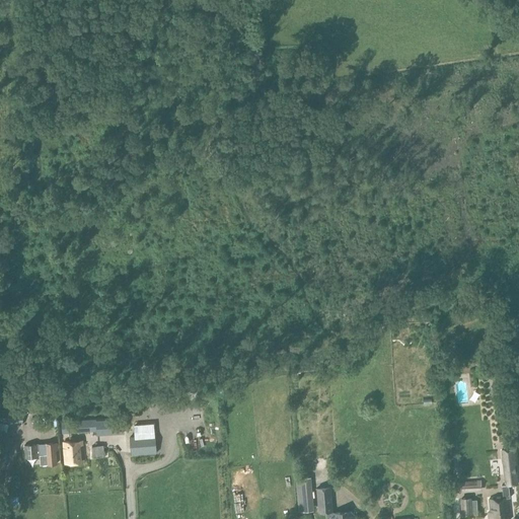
[(0,484),(1,485),(3,468),(5,468),(10,432),(7,431),(8,423),(22,424),(23,414),(0,410),(0,484)]
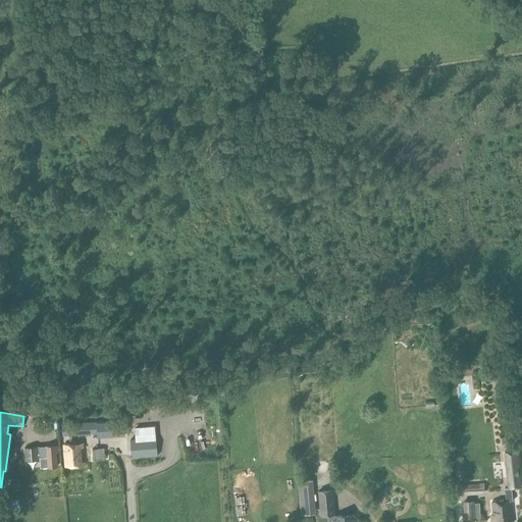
[(126,434),(125,418),(98,420),(63,421),(64,434),(98,432),(98,435),(126,434)]
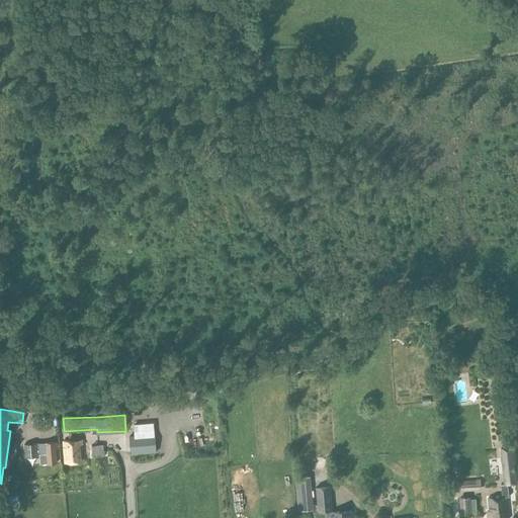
[(154,419),(132,419),(133,432),(154,431),(154,419)]
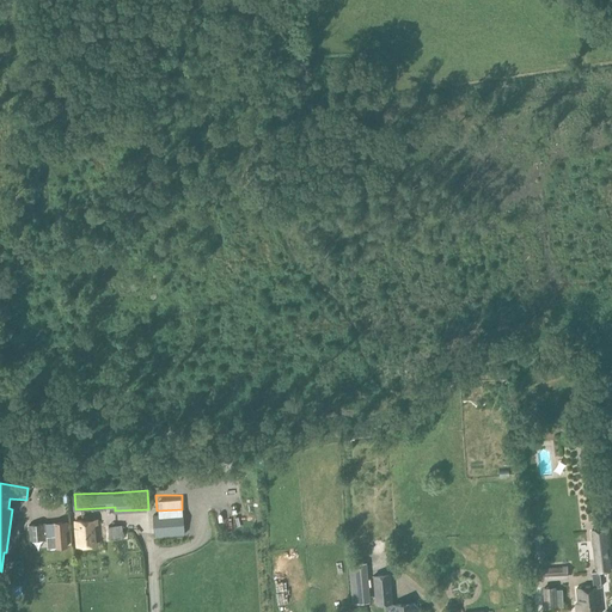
[(154,536),(185,533),(184,513),(152,516),(154,536)]
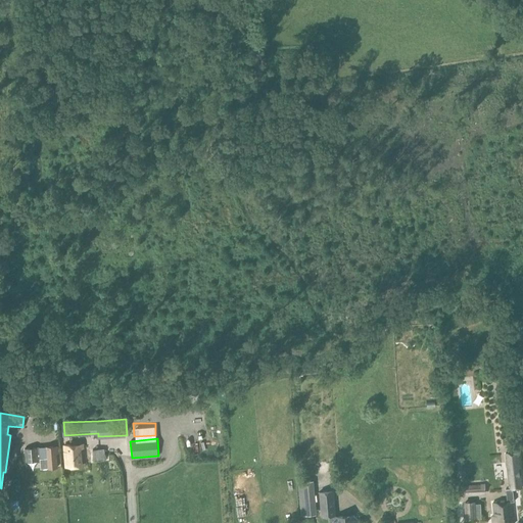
[(65,466),(84,465),(83,444),(64,445),(65,466)]
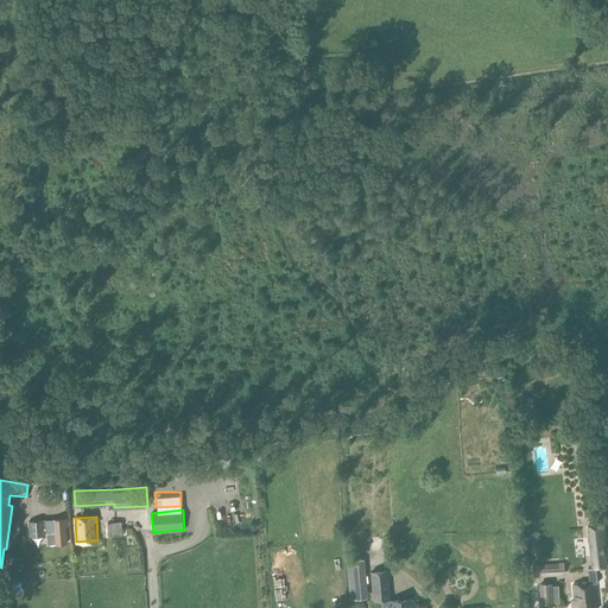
[(67,543),(65,526),(68,526),(68,519),(29,521),(30,537),(44,536),(44,533),(48,533),(48,544),(67,543)]
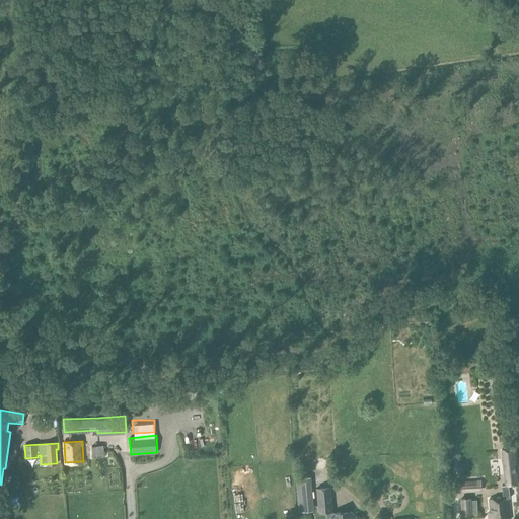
[(88,456),(104,455),(104,446),(87,447),(88,456)]
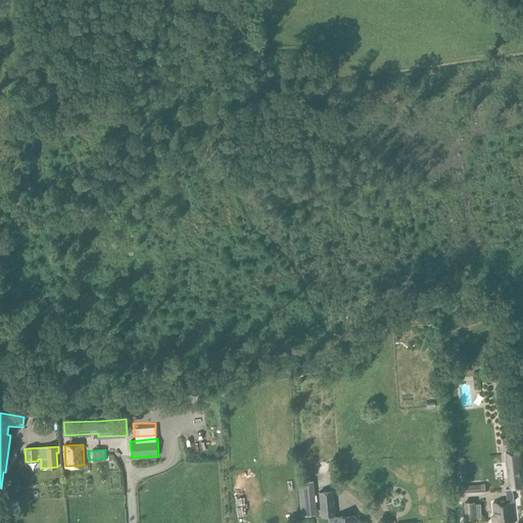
[(519,450),(506,453),(510,488),(506,488),(508,502),(492,503),(494,516),(492,517),(492,522),(514,522),(512,501),(511,501),(510,495),(514,495),(513,488),(522,487),(519,450)]
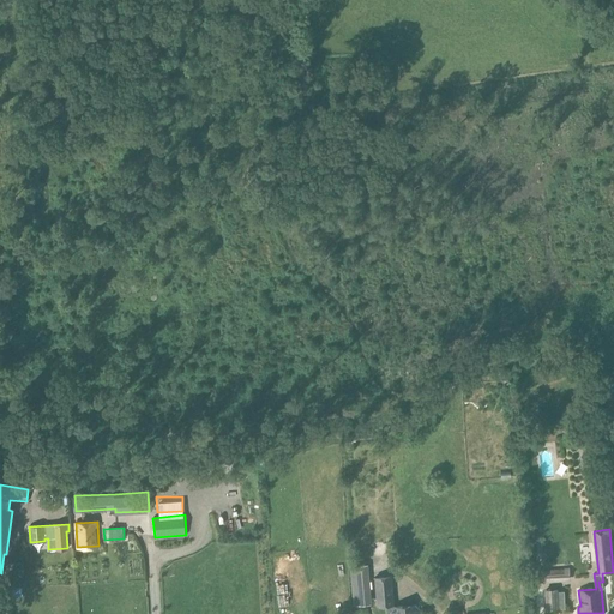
[(355,605),(373,603),(369,565),(351,566),(355,605)]
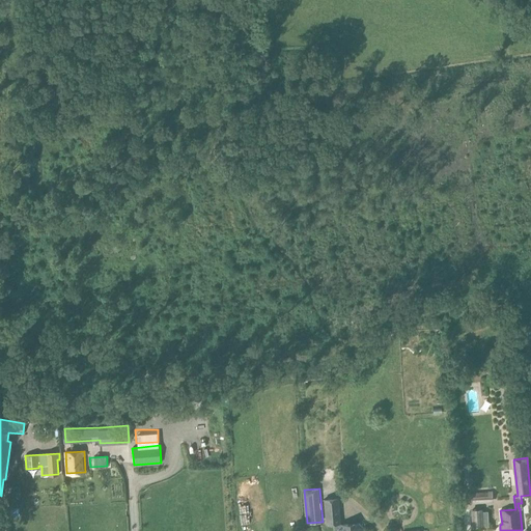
[(459,502),(494,501),(494,492),(459,493),(459,502)]
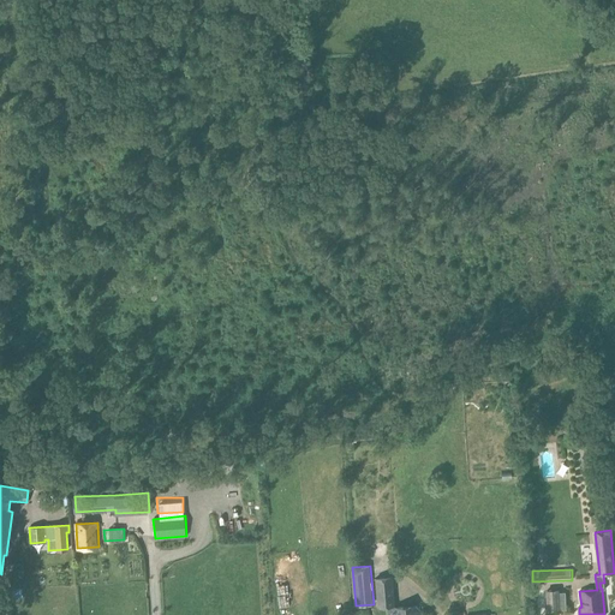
[(394,607),(394,605),(395,605),(393,578),(376,579),(378,607),(389,605),(389,609),(393,611),(390,614),(422,614),(422,610),(416,605),(395,607),(395,608),(394,607)]
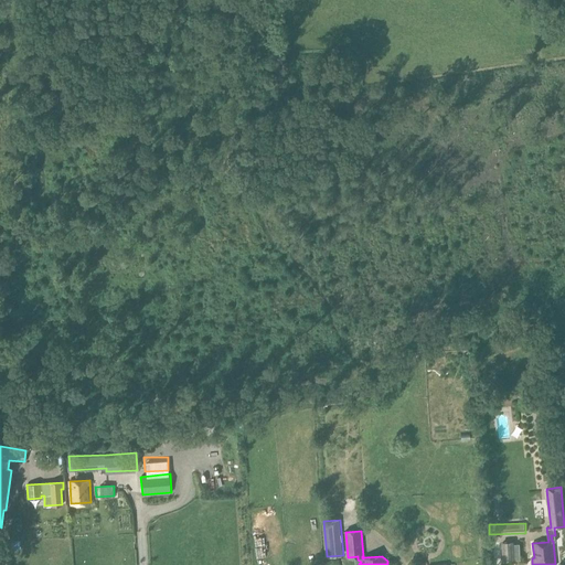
[(513,541),(502,542),(501,541),(502,561),(520,561),(519,543),(513,545),(514,543),(513,541)]
